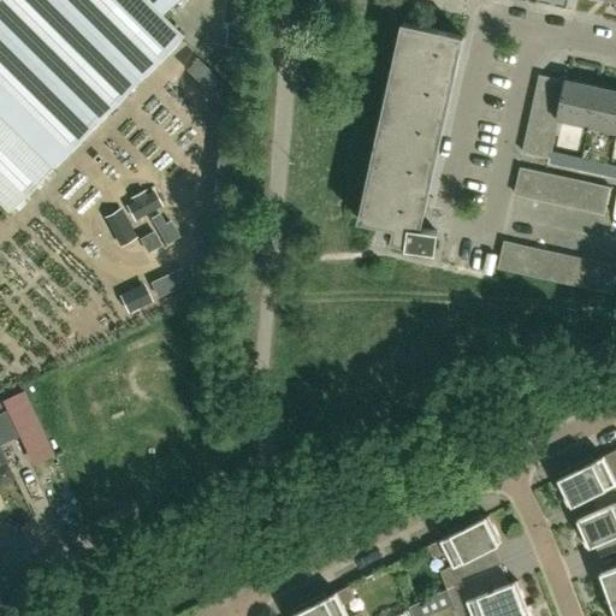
[(0,0),(0,203),(7,212),(183,36),(160,13),(173,0),(0,0)]
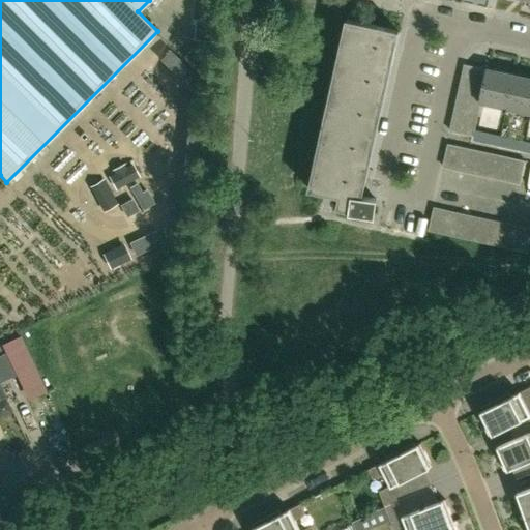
[(358,196),(360,184),(393,31),(399,32),(400,30),(347,19),(310,189),(339,196),(336,207),(373,215),(375,198),(358,196)]
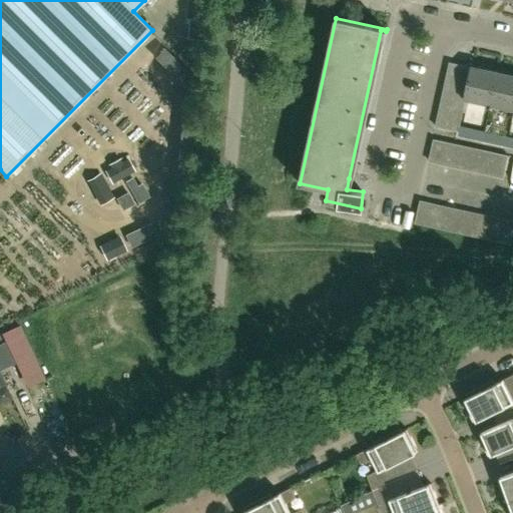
[(450,62),(448,73),(469,78),(472,67),(450,62)]
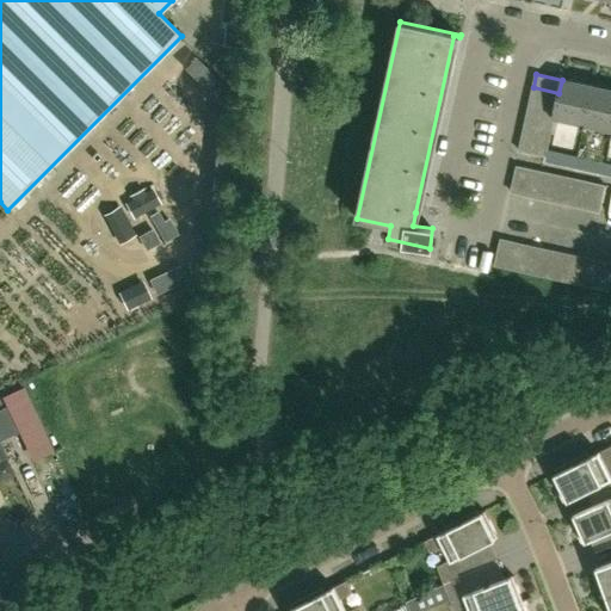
[(562,78),(562,80),(559,93),(556,105),(553,118),(585,125),(594,85),(562,78)]
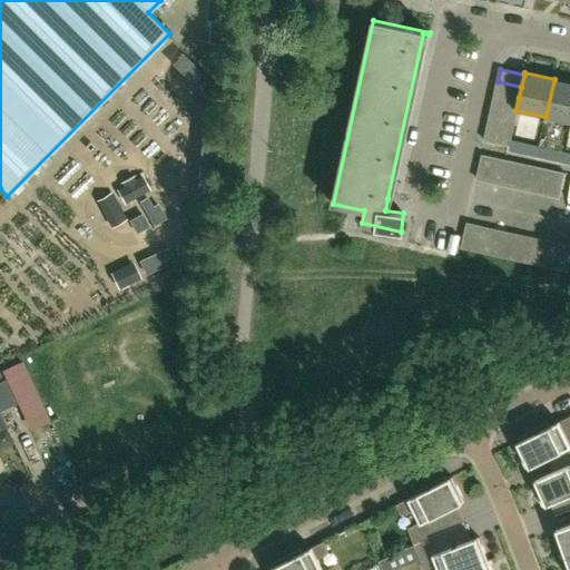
[(546,117),(569,121),(569,82),(554,79),(546,117)]
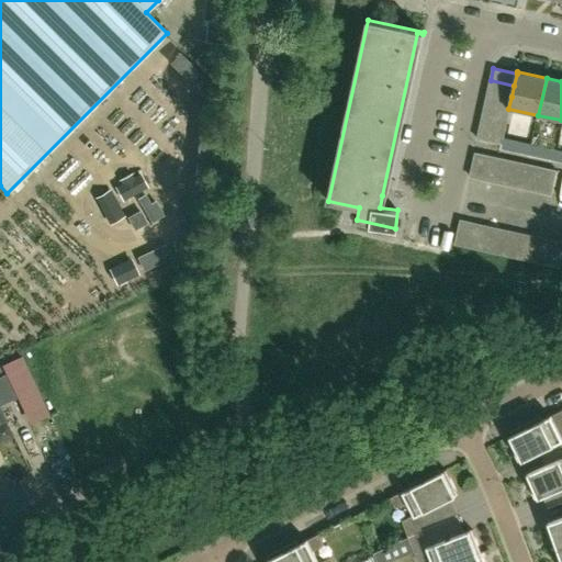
[(512,97),(514,86),(491,80),(489,92),(512,97)]
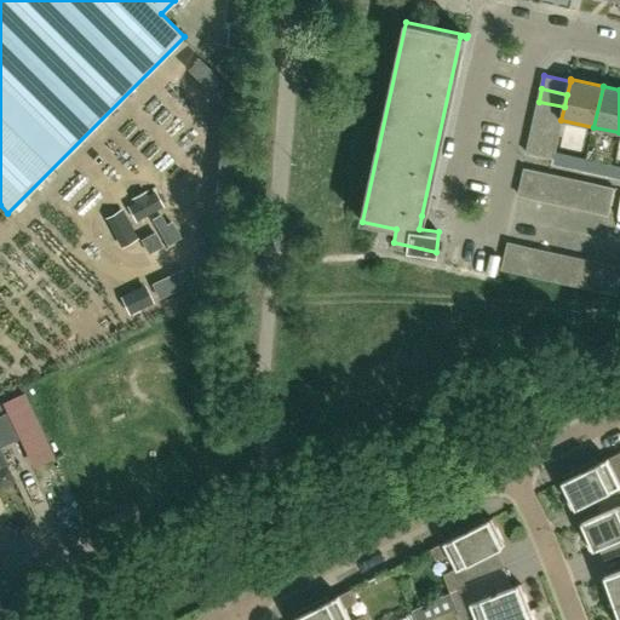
[(561,120),(564,107),(539,102),(535,114),(561,120)]
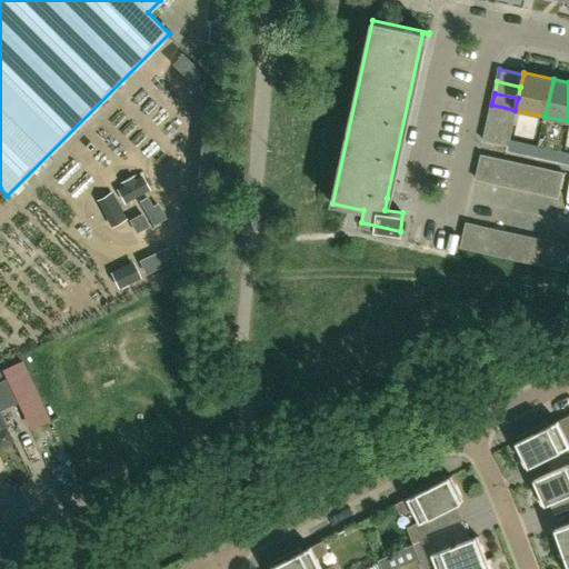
[(491,105),(489,117),(512,122),(515,110),(491,105)]
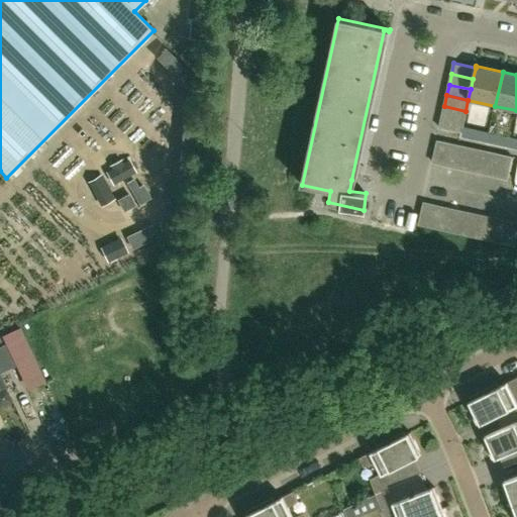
[(441,117),(463,121),(466,111),(444,106),(441,117)]
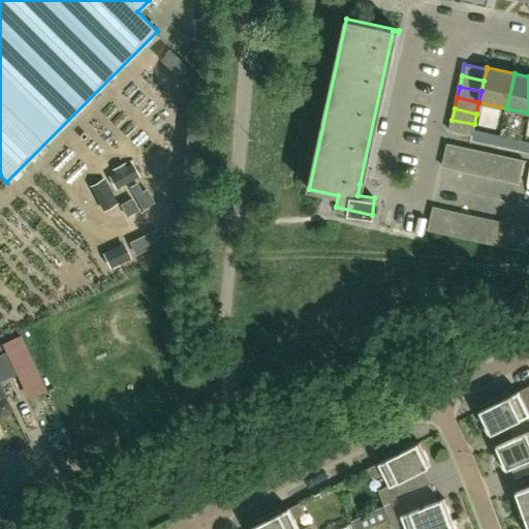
[(471,135),(473,130),(474,124),(452,120),(449,131),(471,135)]
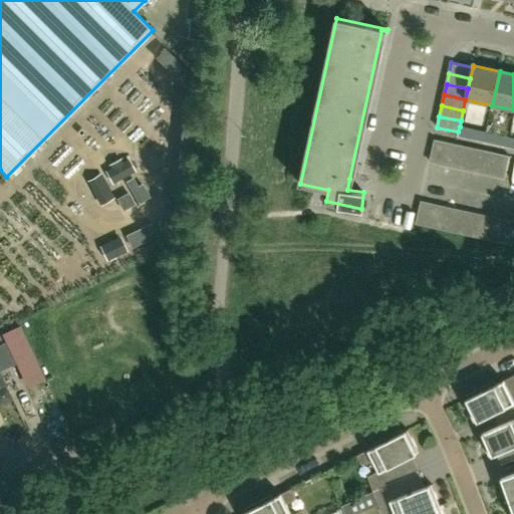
[(483,142),(485,133),(460,126),(458,132),(457,137),(483,142)]
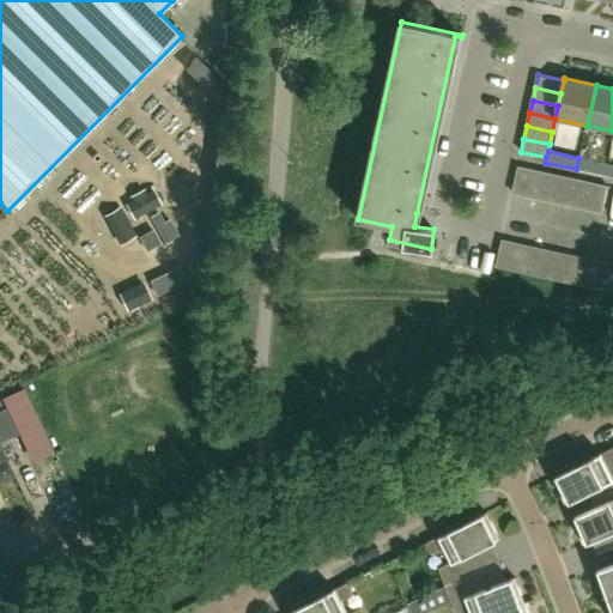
[(576,169),(604,175),(606,164),(578,158),(576,169)]
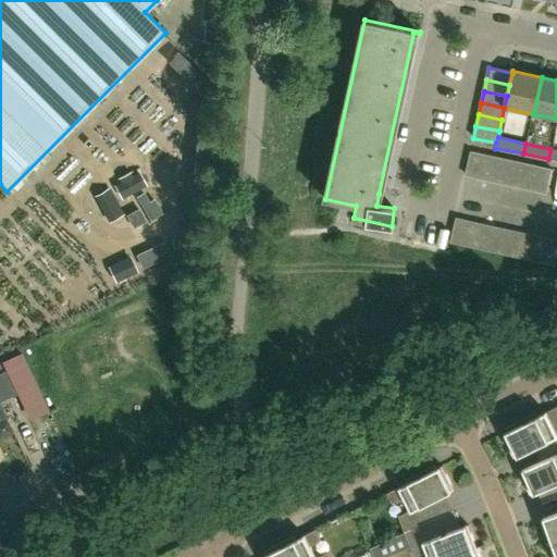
[(466,174),(478,177),(483,153),(470,151),(466,174)]
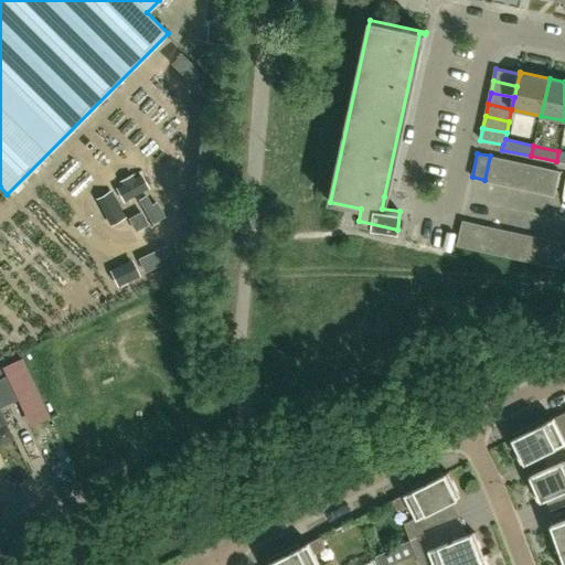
[(490,156),(484,180),(496,182),(501,158),(490,156)]
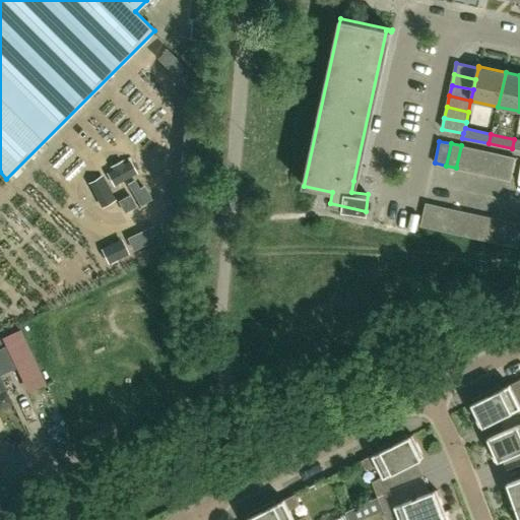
[(461,145),(456,168),(467,170),(472,148),(461,145)]
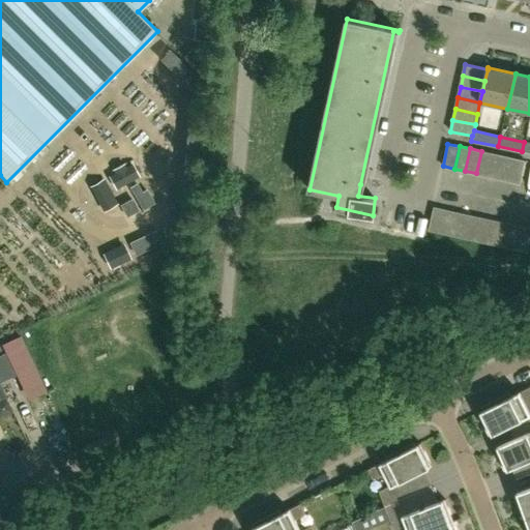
[(476,173),(487,176),(492,153),(481,151),(476,173)]
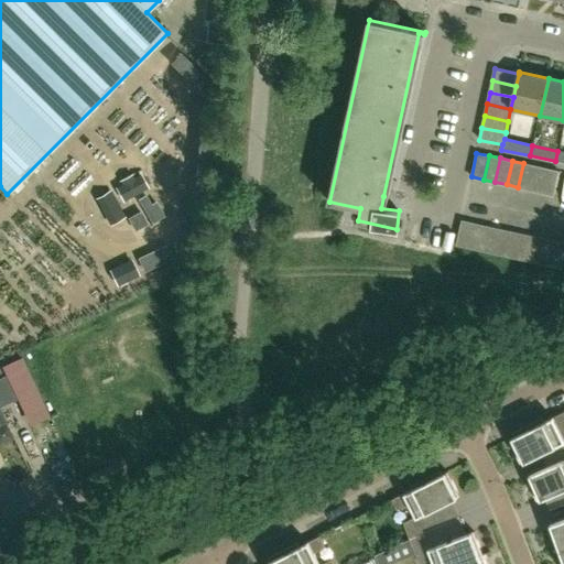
[(518,187),(530,190),(535,165),(523,163),(518,187)]
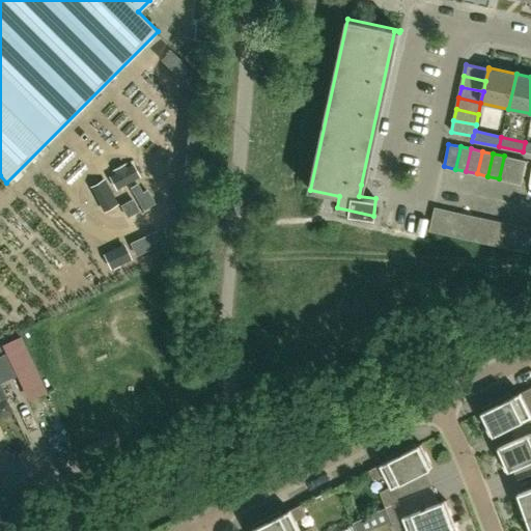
[(499,178),(509,180),(514,159),(504,156),(499,178)]
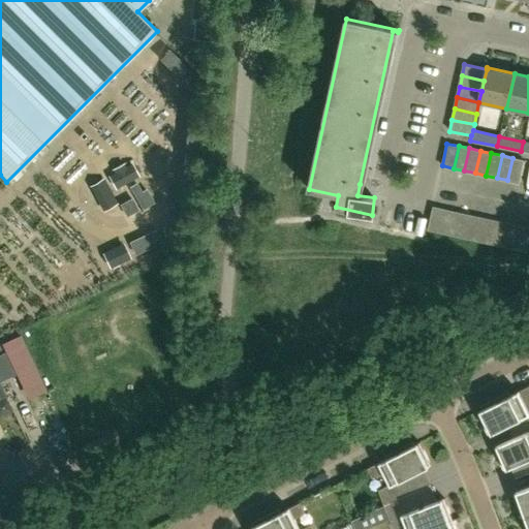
[(524,160),(512,158),(507,180),(519,183),(524,160)]
